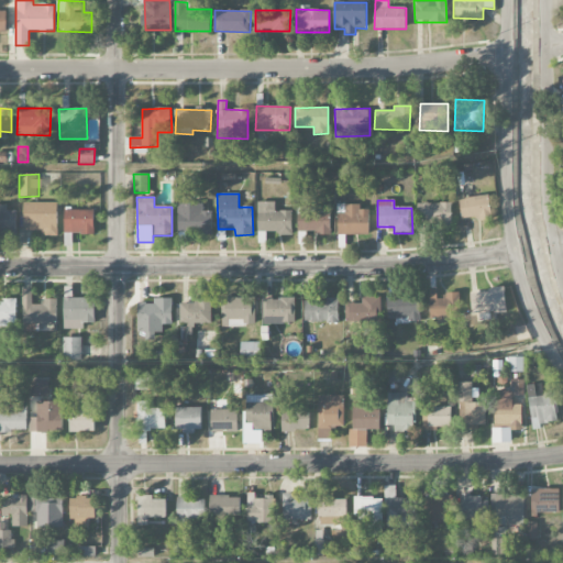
[(257,202),(258,233),(291,233),(291,211),(275,211),(275,201),(257,202)]
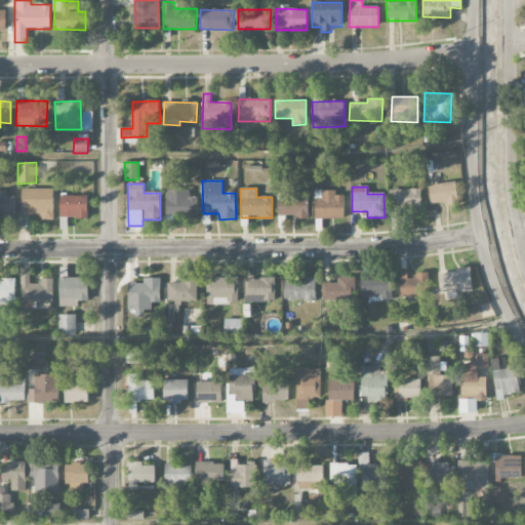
[(53,219),(53,189),(22,190),(23,215),(42,214),(42,220),(53,219)]
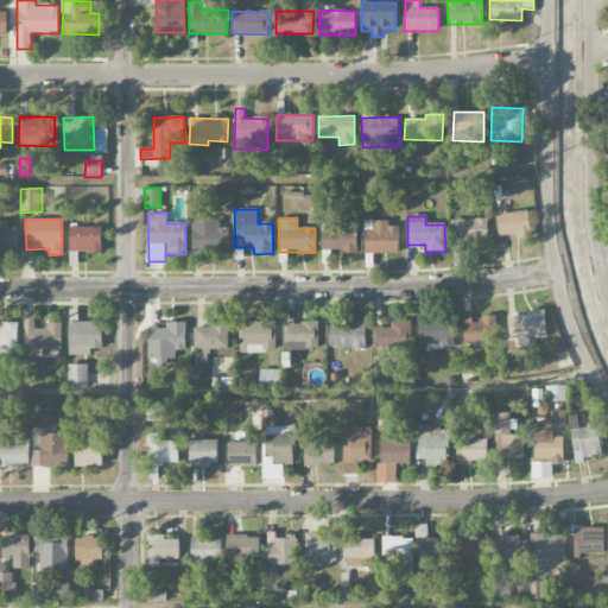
[(7,220),(0,220),(0,251),(18,251),(17,227),(7,227),(7,220)]
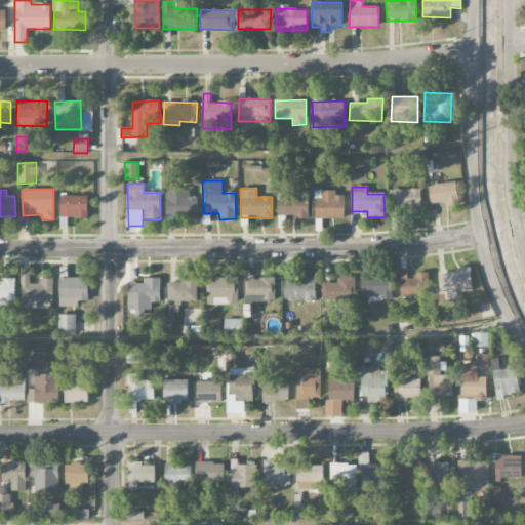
[(197,217),(197,197),(190,197),(190,190),(165,191),(166,217),(197,217)]
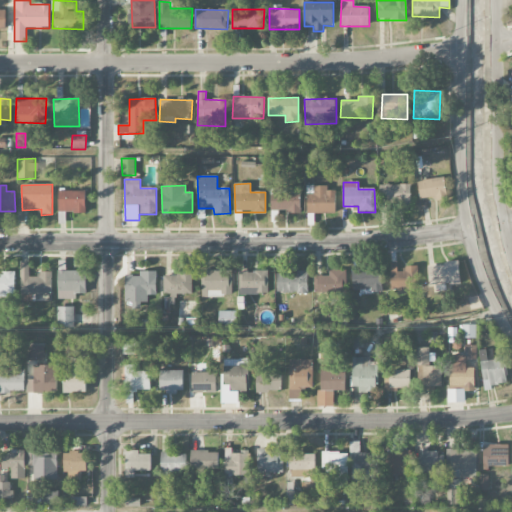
[(410,204),(411,185),(380,185),(380,203),(410,204)]
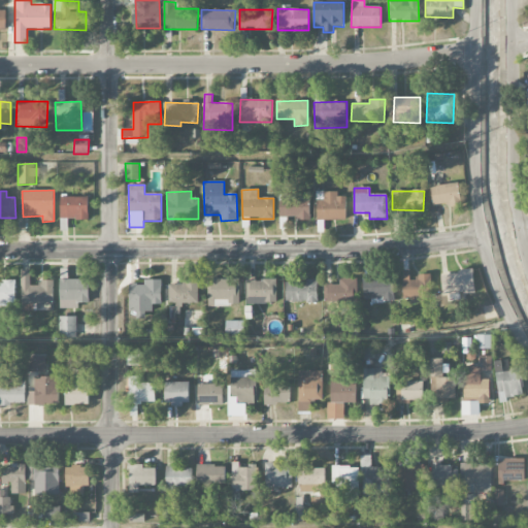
[(316,220),(345,221),(347,197),(337,196),(337,192),(317,192),(316,220)]
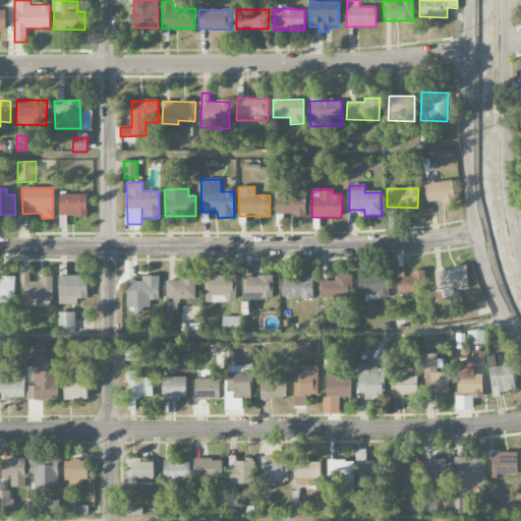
[(276,191),(276,214),(293,214),(293,218),(305,217),(305,192),(287,192),(287,197),(280,197),(279,191),(276,191)]
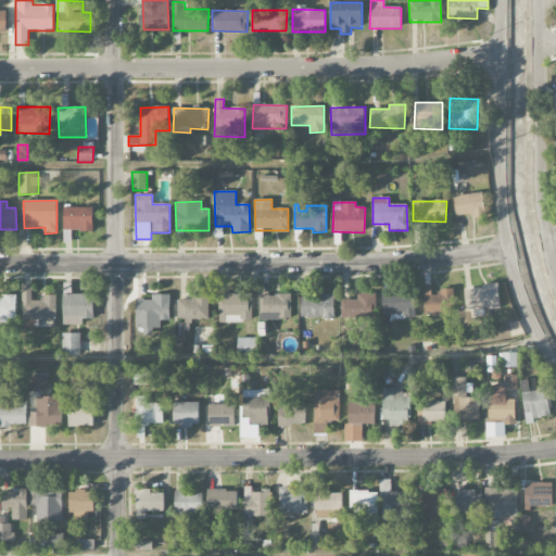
[(63,231),(92,230),(92,207),(63,207),(63,231)]
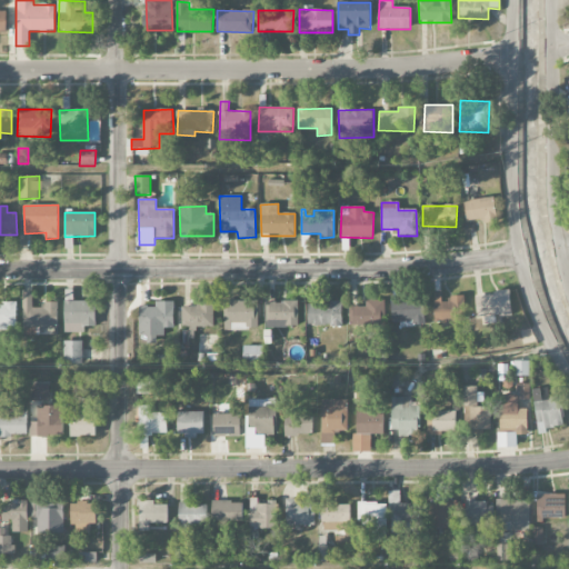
[(42,302),(42,308),(32,308),(32,290),(23,291),(23,328),(58,328),(57,302),(42,302)]
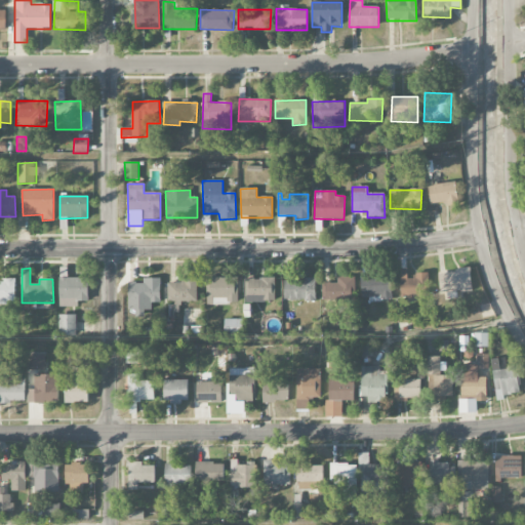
[(59,307),(78,307),(78,301),(88,301),(88,278),(67,278),(67,269),(61,270),(61,276),(58,276),(59,307)]
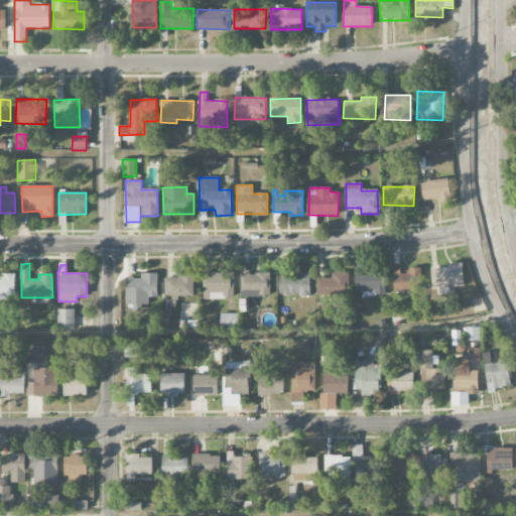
[(407,268),(407,273),(400,273),(399,264),(393,264),(394,291),(421,290),(421,268),(407,268)]
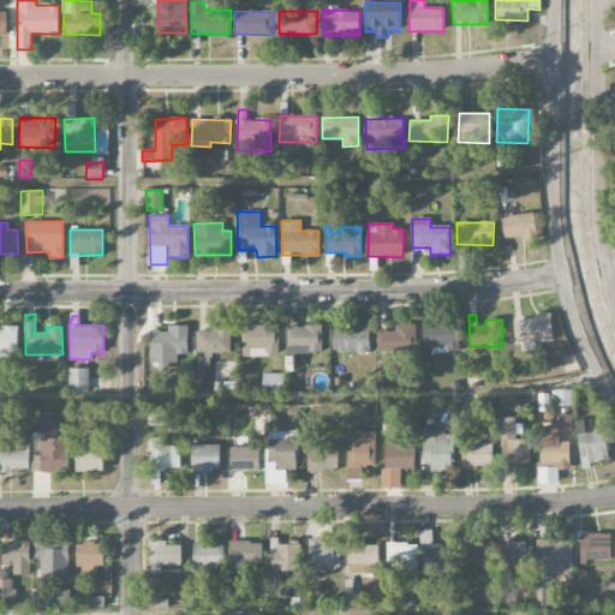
[(515,342),(523,342),(523,351),(537,350),(536,341),(553,341),(551,316),(514,317),(515,342)]
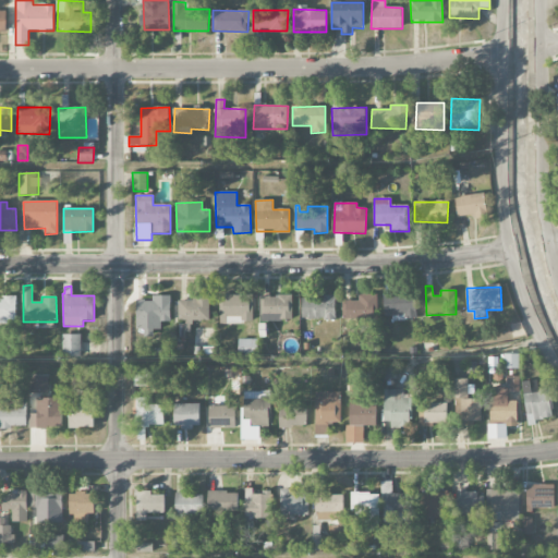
[(384,318),(415,317),(415,293),(384,294),(384,318)]
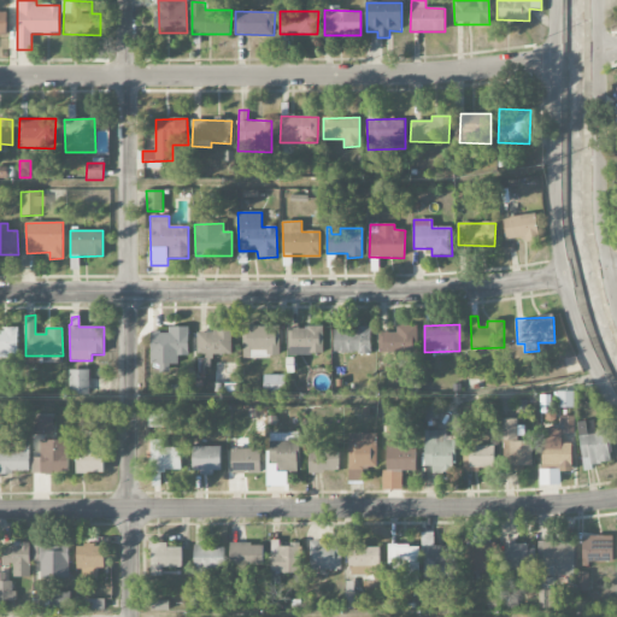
[(197,333),(198,356),(201,356),(201,370),(211,370),(211,356),(231,354),(231,325),(213,327),(213,333),(197,333)]
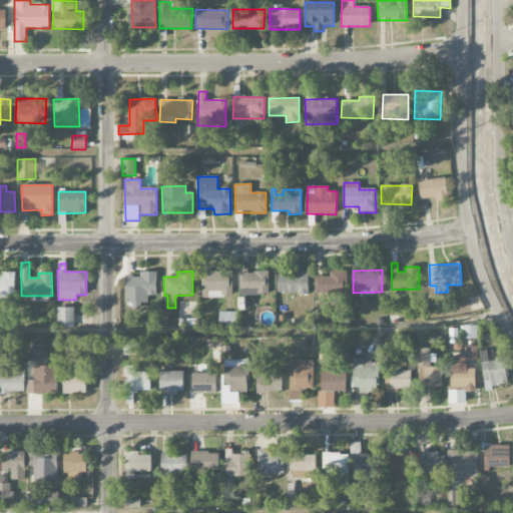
[(348,293),(347,271),(330,272),(330,276),(315,277),(316,294),(348,293)]
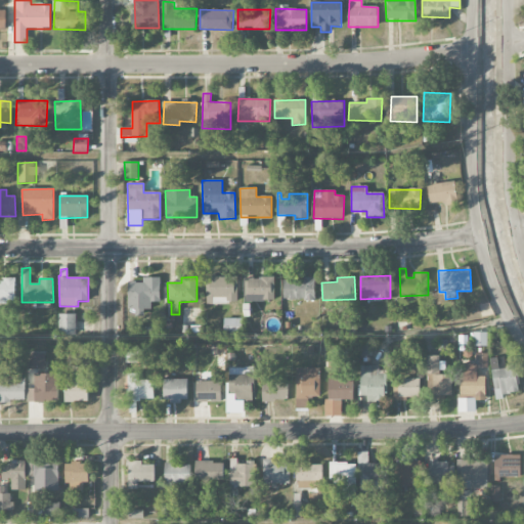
[(160,302),(160,278),(143,277),(143,282),(129,282),(128,309),(136,310),(136,314),(143,314),(143,309),(151,309),(151,302),(160,302)]
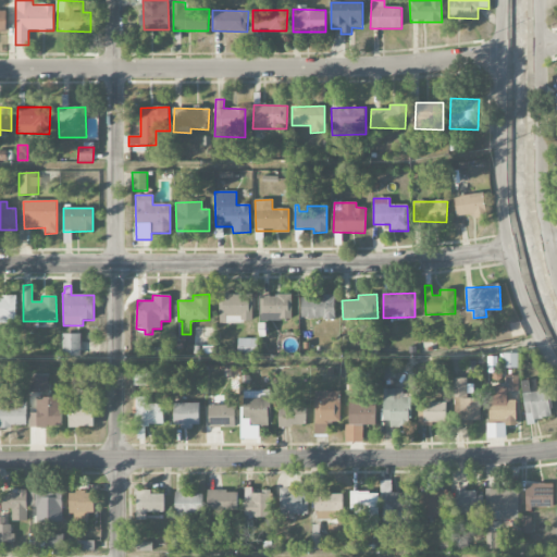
[(220,323),(252,322),(252,295),(219,296),(220,323)]
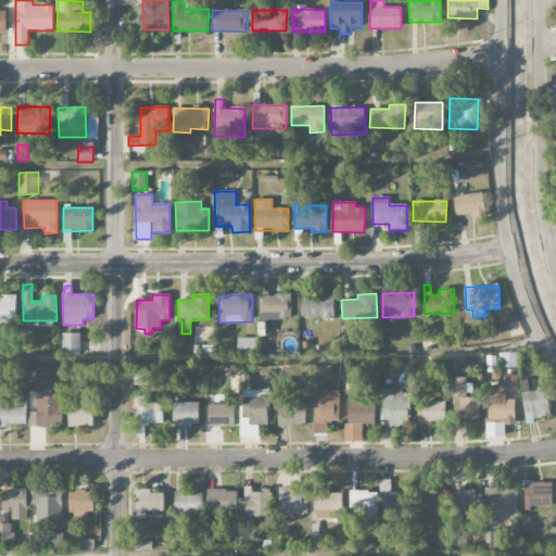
[(292,319),(291,294),(260,294),(261,319),(292,319)]
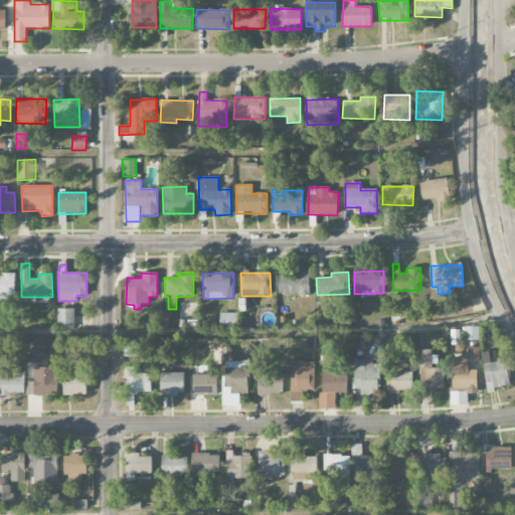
[(278,294),(310,296),(310,273),(297,273),(297,276),(279,276),(278,294)]
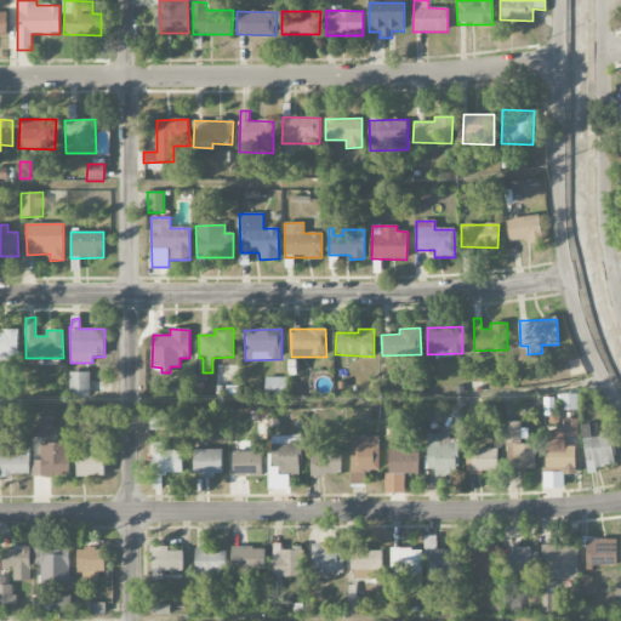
[(18,331),(0,331),(0,358),(18,359),(18,331)]
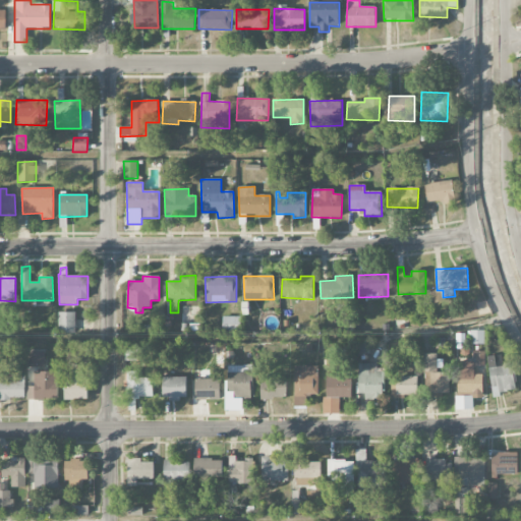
[(58,312),(59,333),(75,333),(75,312),(58,312)]
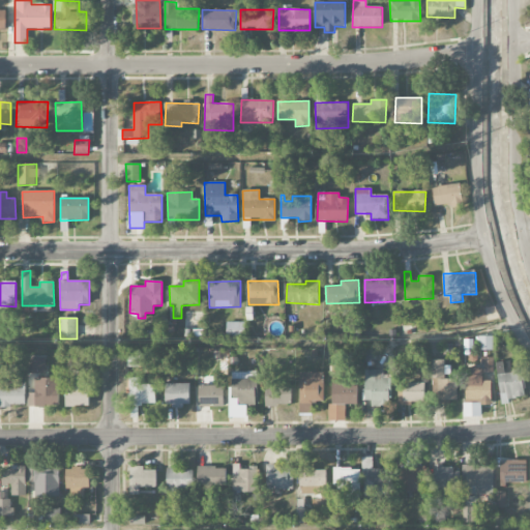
[(244,323),(227,322),(227,339),(244,339),(244,323)]
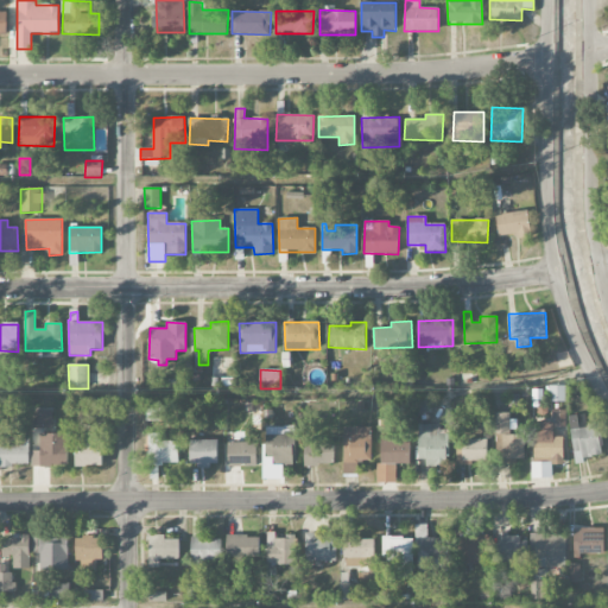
[(550,400),(564,401),(564,393),(551,392),(550,400)]
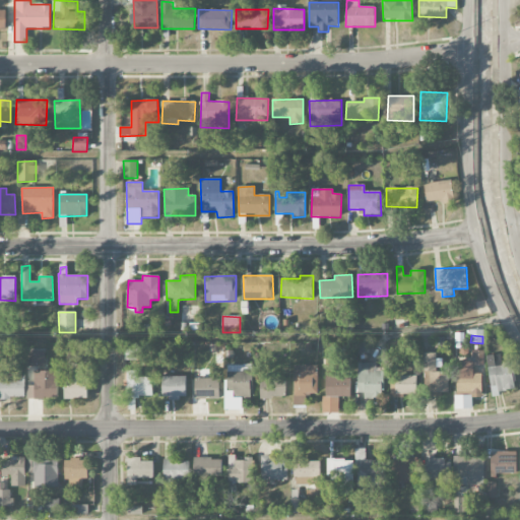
[(45,351),(27,350),(27,367),(45,367),(45,351)]
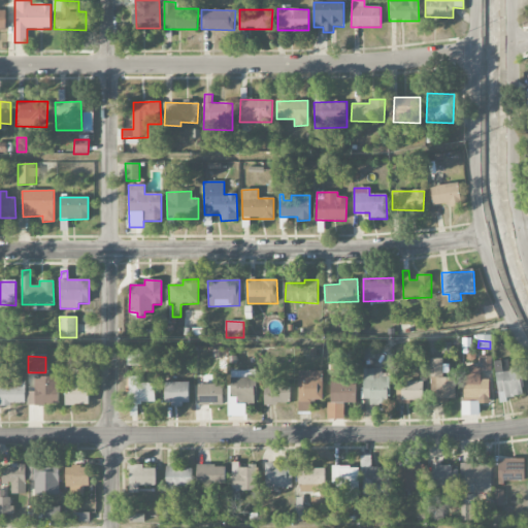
[(443,359),(430,359),(429,400),(455,401),(456,378),(442,377),(443,359)]
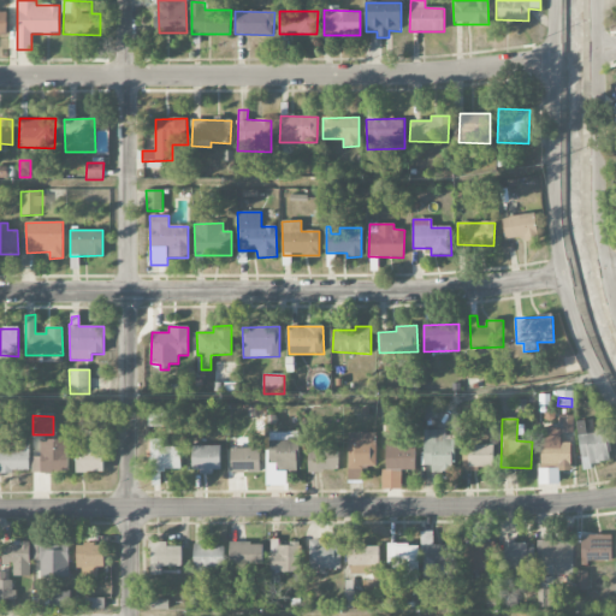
[(579,469),(592,468),(592,461),(610,461),(608,431),(586,432),(586,420),(576,420),(579,469)]
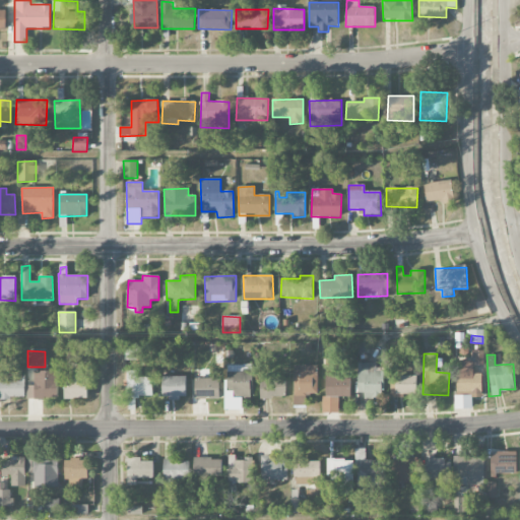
[(482,373),(473,373),(473,361),(457,361),(456,395),(481,395),(482,373)]
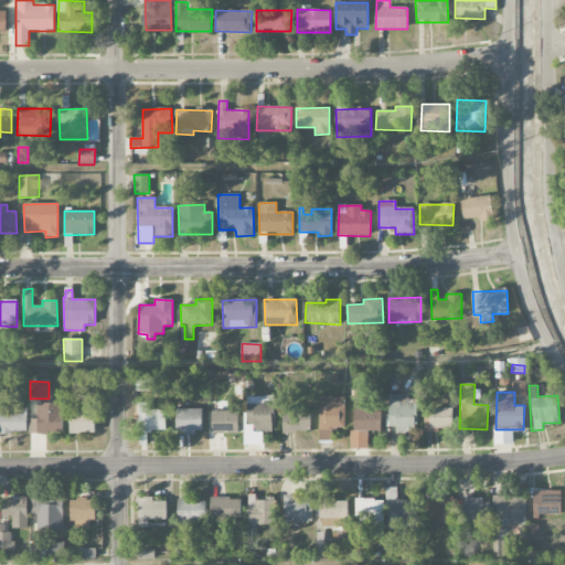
[(387,432),(413,432),(414,395),(388,394),(387,432)]
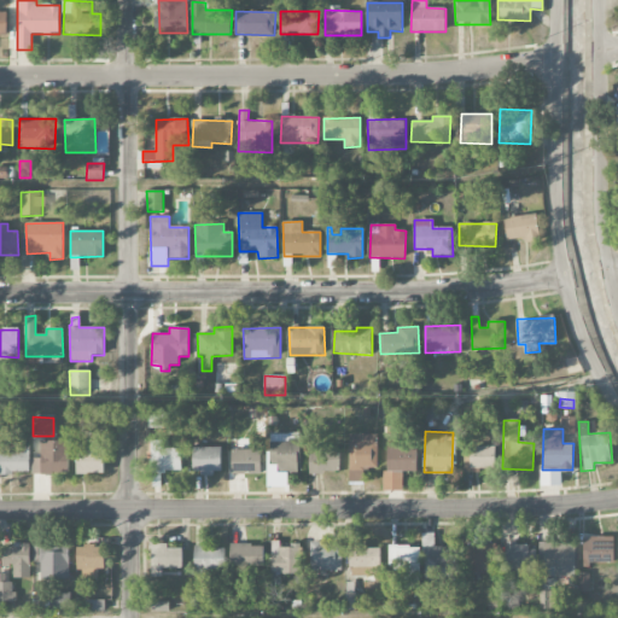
[(270,433),(269,471),(298,472),(299,435),(270,433)]
